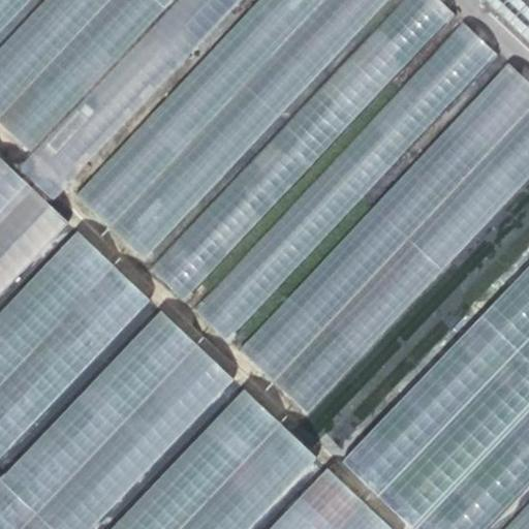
[(0,115),(110,0),(39,0),(0,41),(0,115)]
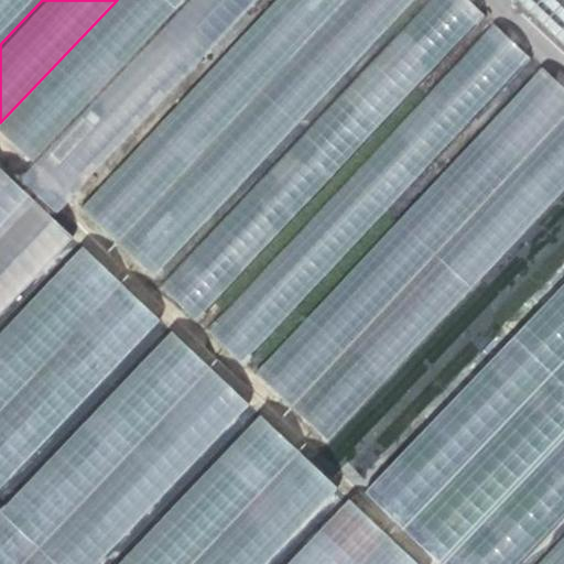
[(183,0),(117,0),(0,122),(0,131),(31,160),(183,0)]
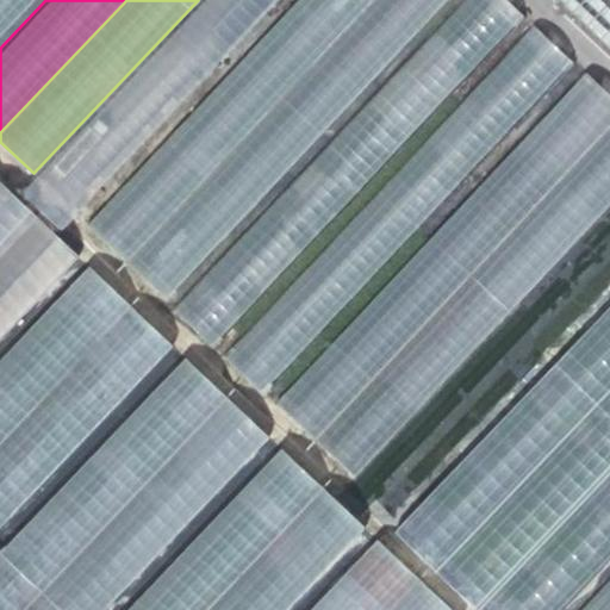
[(0,0),(0,32),(30,0),(0,0)]
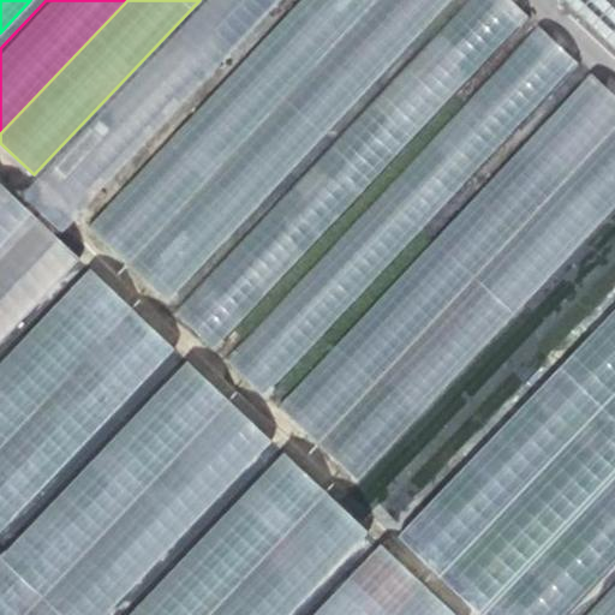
[(285,0),(207,0),(24,191),(64,230),(285,0)]
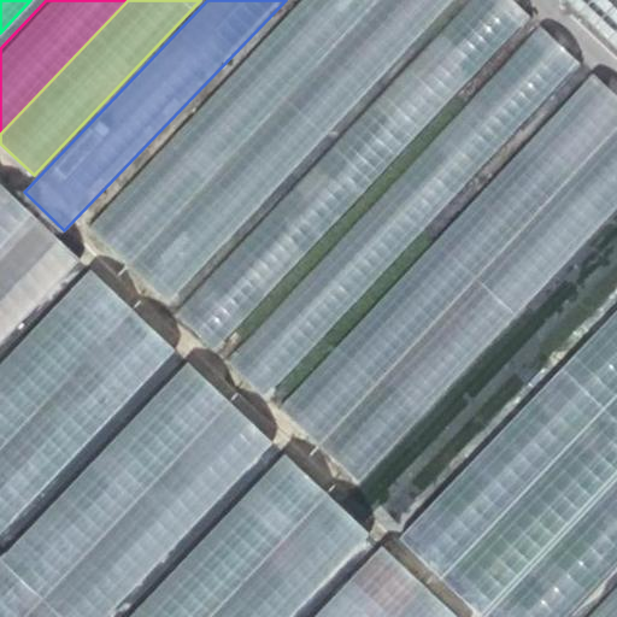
[(377,0),(298,0),(83,229),(124,269),(377,0)]
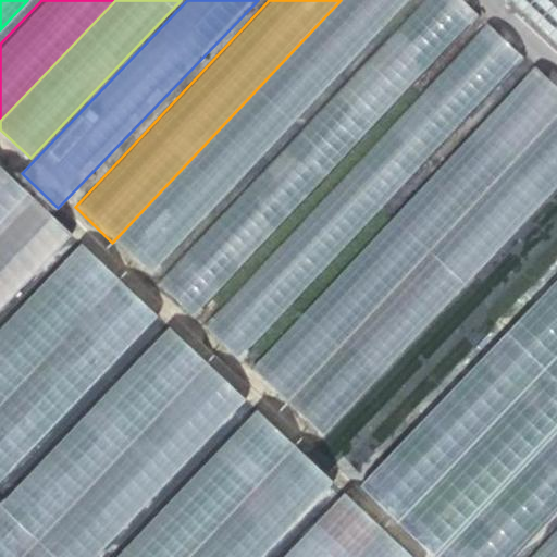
[(405,0),(341,0),(112,243),(147,275),(405,0)]
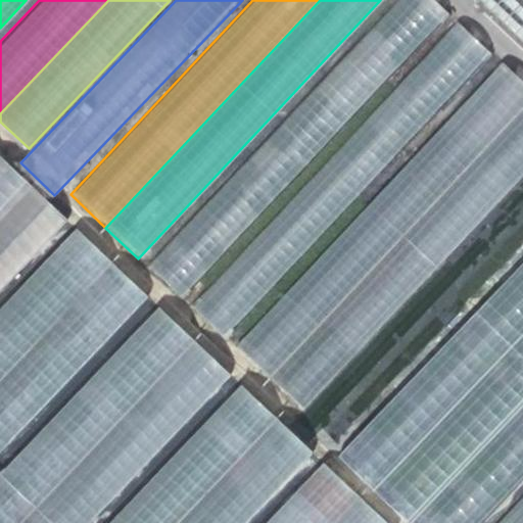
[(448,19),(428,0),(398,0),(148,267),(184,300),(448,19)]
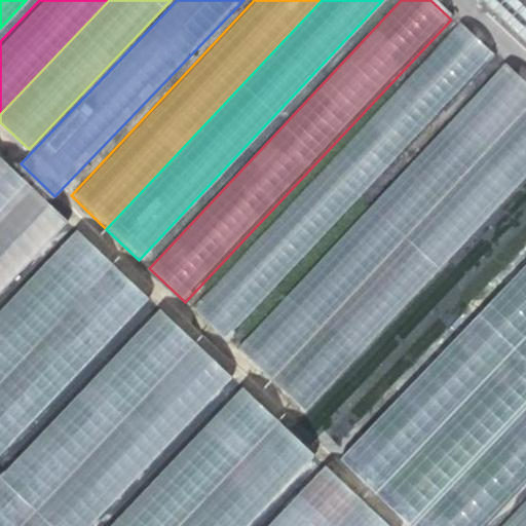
[(525,0),(481,0),(525,42),(525,0)]
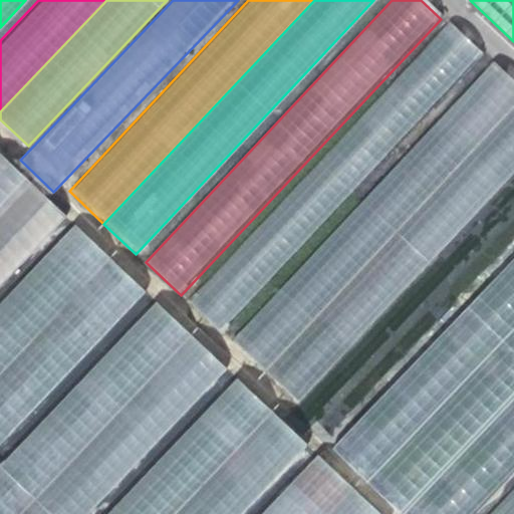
[(484,59),(449,26),(189,302),(224,335),(484,59)]
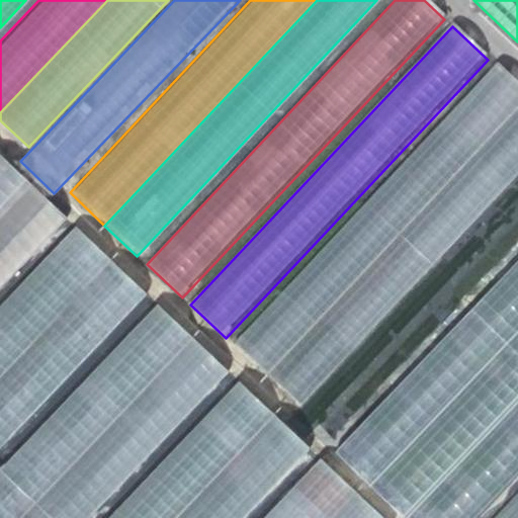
[(517,110),(517,85),(495,64),(233,343),(267,376),(517,110)]
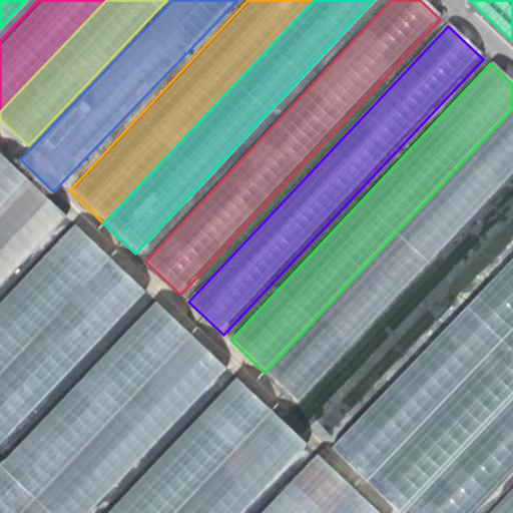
[(512,172),(512,109),(265,373),(296,403),(512,172)]
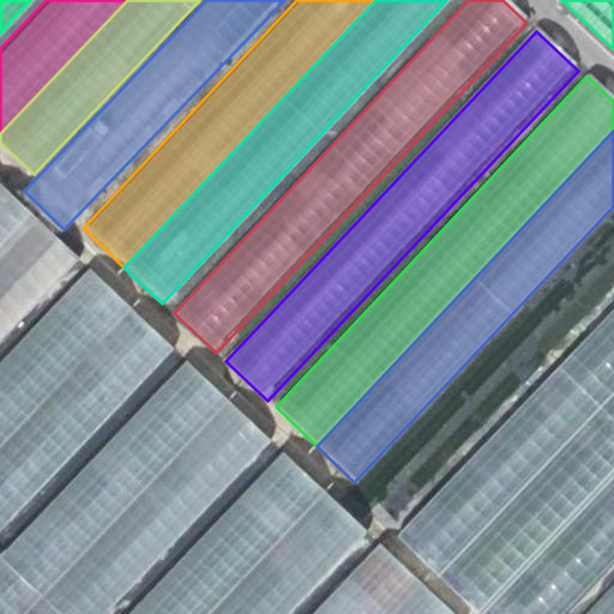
[(0,257),(38,217),(0,180),(0,257)]
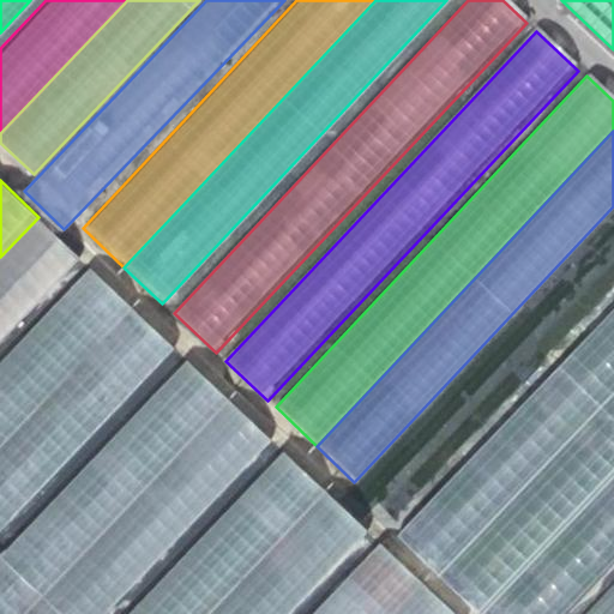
[(0,339),(79,257),(38,217),(0,257),(0,339)]
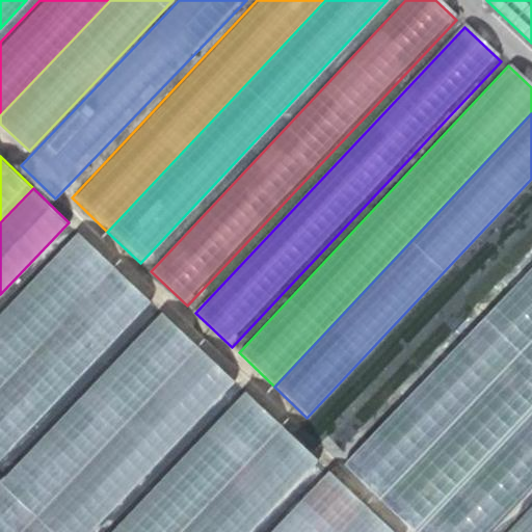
[(0,389),(116,267),(79,232),(0,314),(0,389)]
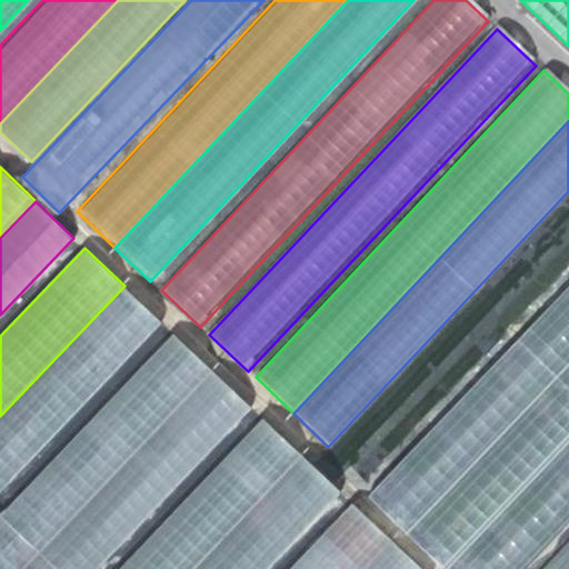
[(508,568),(568,502),(568,269),(385,468),(491,568),(508,568)]
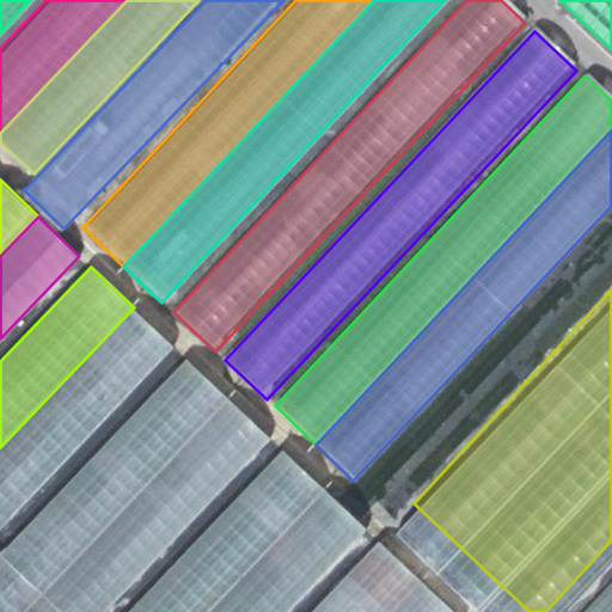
[(0,534),(177,348),(134,307),(0,447),(0,534)]
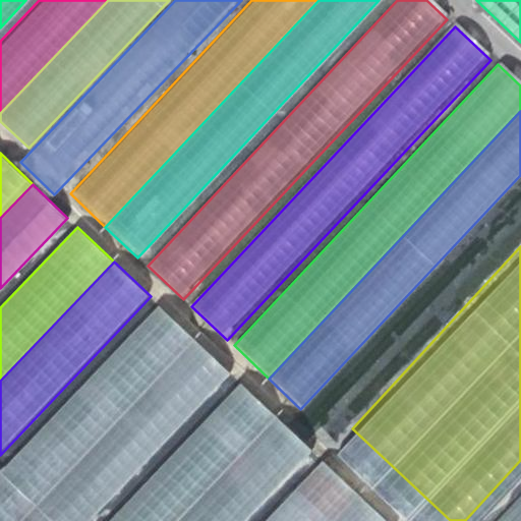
[(0,520),(25,520),(196,342),(160,308),(0,476),(0,520)]
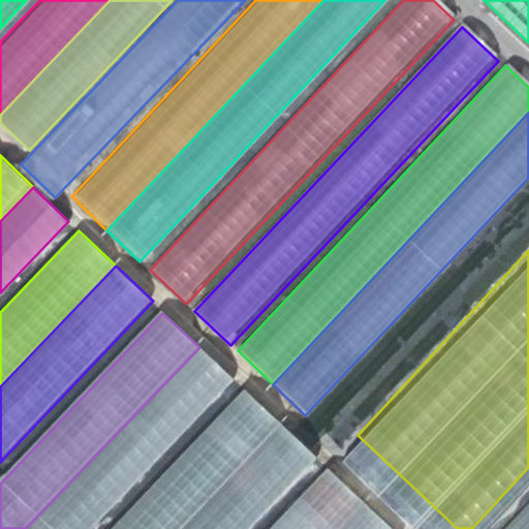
[(97,528),(237,382),(199,347),(26,528),(97,528)]
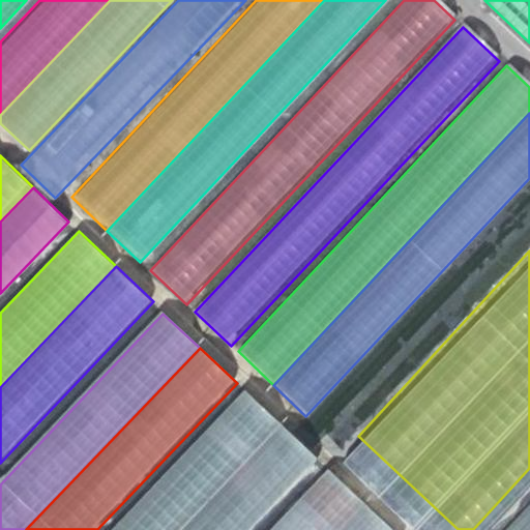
[(183,529),(283,427),(245,391),(113,529),(183,529)]
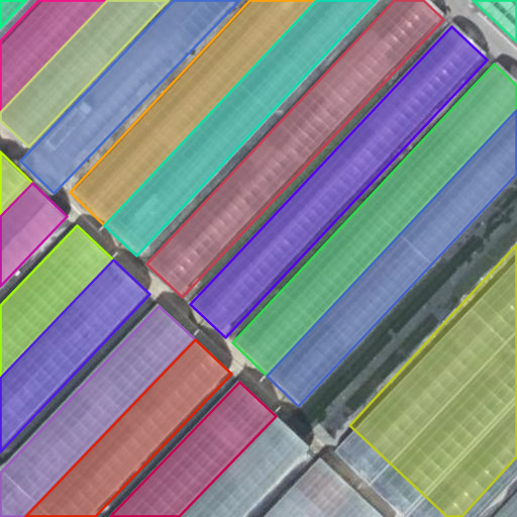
[(334,399),(315,429),(333,440),(352,410),(334,399)]
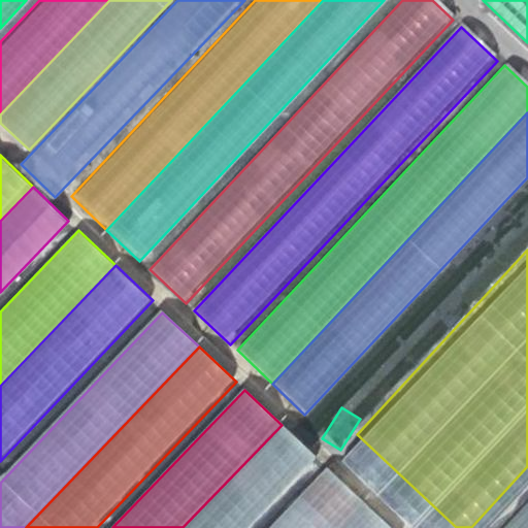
[(254,527),(319,460),(282,425),(183,527),(254,527)]
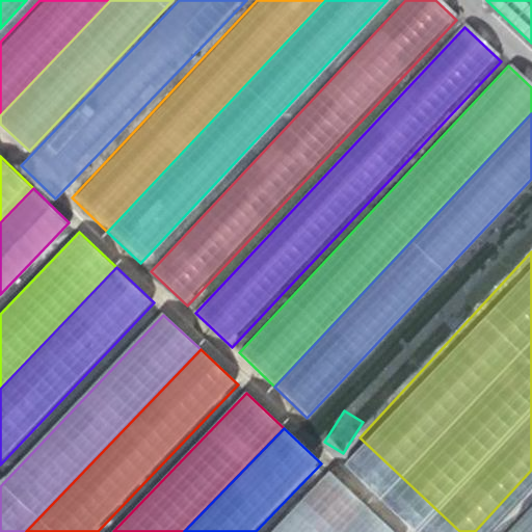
[(343,531),(369,505),(330,470),(272,531),(343,531)]
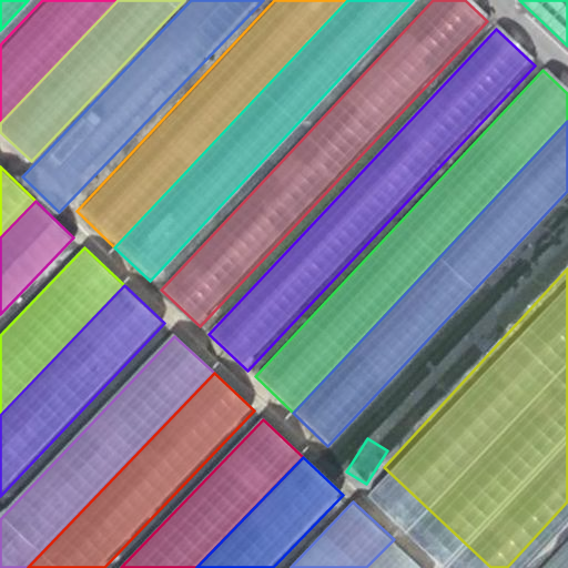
[(424,567),(394,539),(366,567),(424,567)]
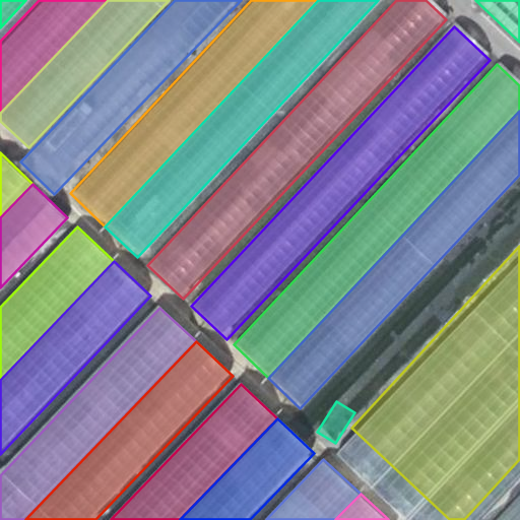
[(519,519),(519,496),(497,519),(519,519)]
